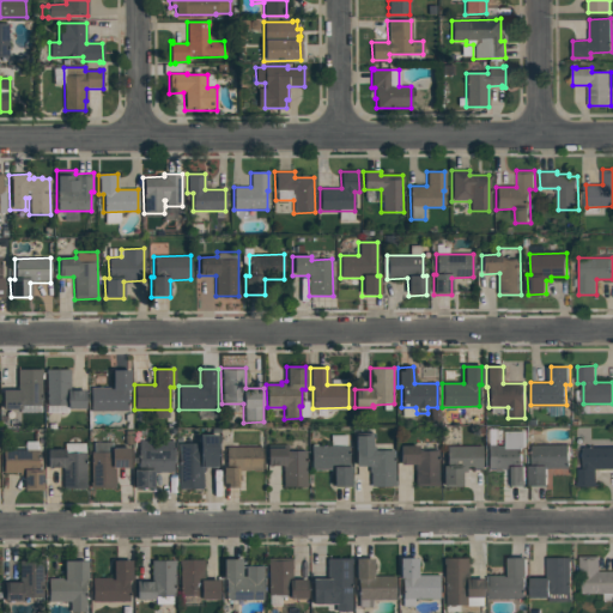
[(17,370),(41,370),(41,406),(22,406),(22,410),(2,410),(2,390),(18,390),(17,370)]
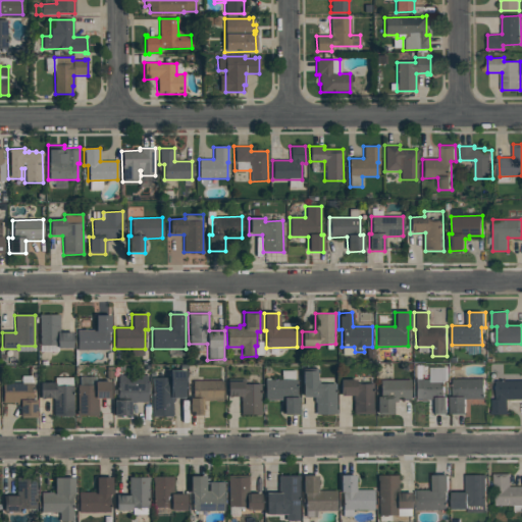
[(39,315),(59,315),(59,332),(71,331),(72,349),(39,349),(39,315)]
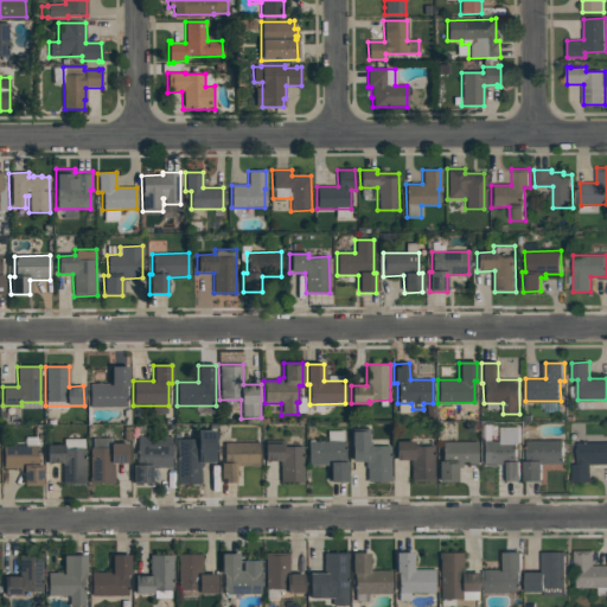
[(110,368),(128,366),(128,387),(126,387),(126,407),(90,408),(90,384),(110,383),(110,368)]
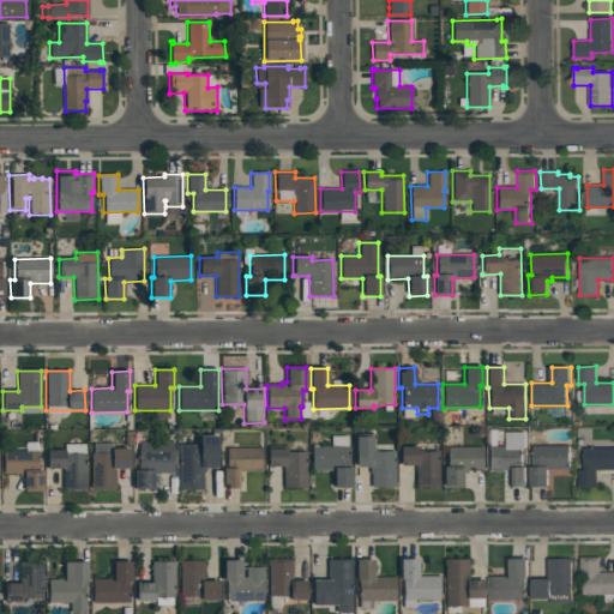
[(488,446),(507,446),(507,432),(527,432),(527,449),(523,449),(523,467),(527,467),(528,487),(511,487),(511,469),(488,469),(488,446)]
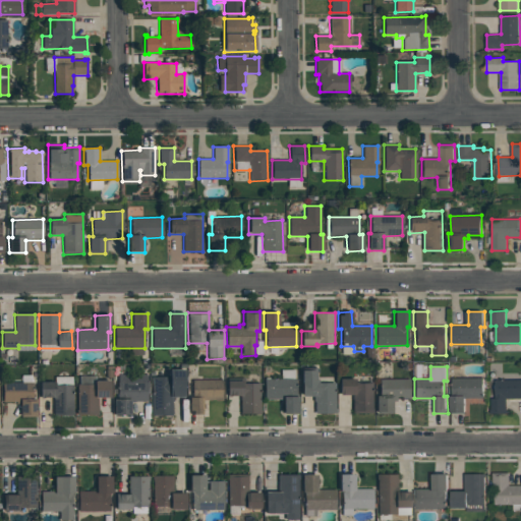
[(315,368),(315,380),(317,380),(317,383),(335,383),(336,413),(314,413),(313,397),(302,397),(301,368),(315,368)]
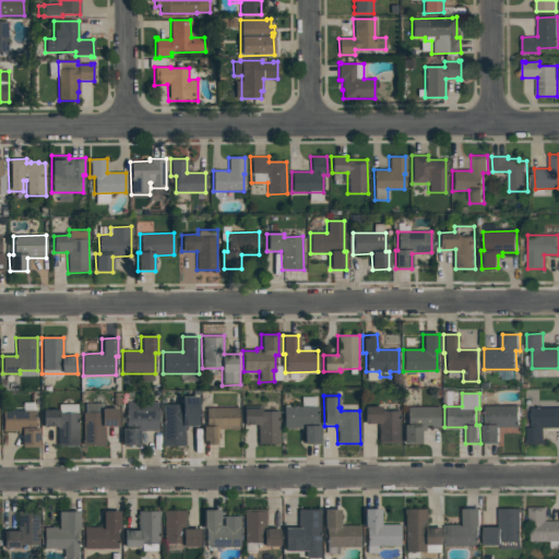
[(198,396),(199,426),(185,426),(185,447),(163,447),(163,405),(181,404),(181,396),(198,396)]
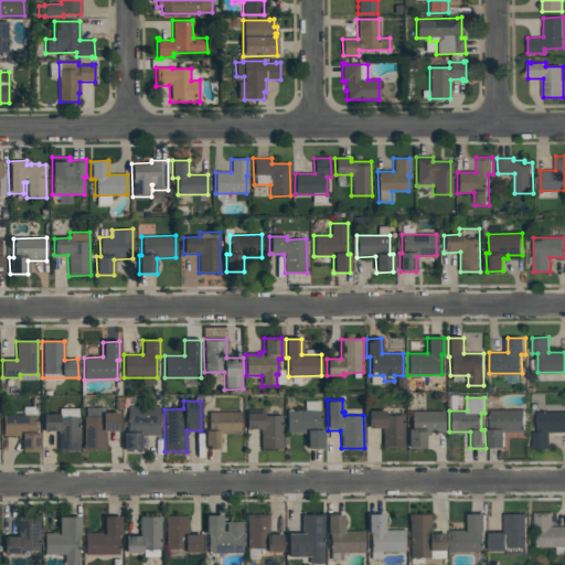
[(127,407),(159,407),(159,436),(141,436),(141,450),(124,450),(124,433),(128,433),(127,407)]
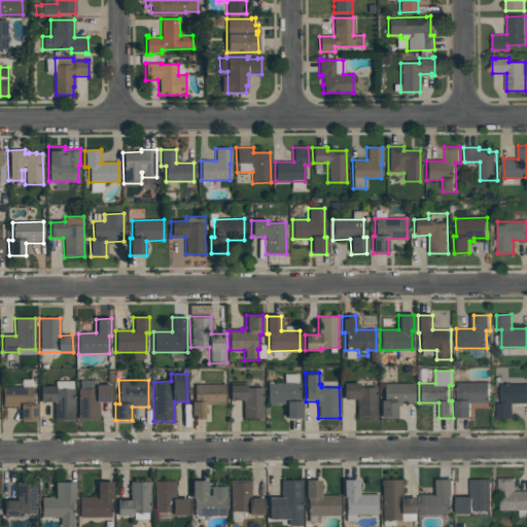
[(343,384),(357,384),(357,380),(376,380),(377,418),(357,418),(356,399),(343,400),(343,384)]
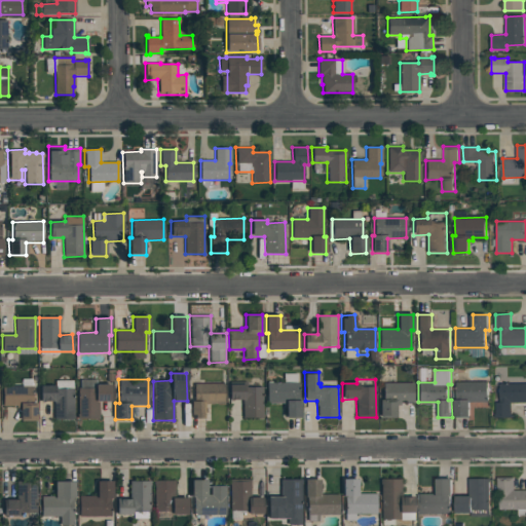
[(456,381),(489,381),(489,402),(471,403),(471,416),(456,417),(455,400),(457,400),(456,381)]
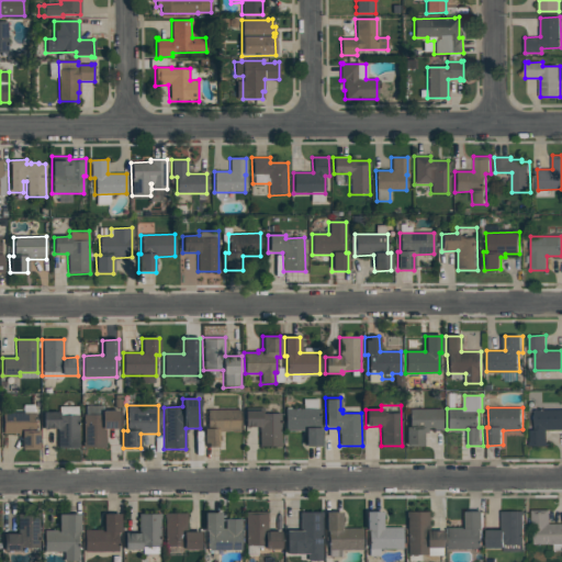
[(284,409),(318,408),(319,428),(321,428),(322,446),(305,447),(305,430),(285,431),(284,409)]
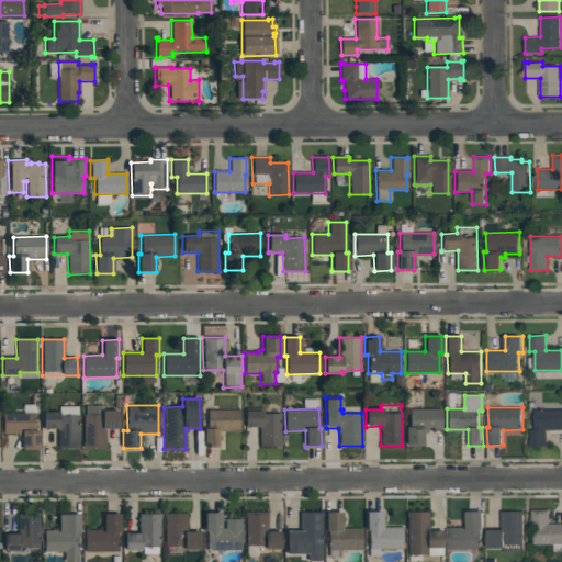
[(102,409),(119,409),(119,428),(104,429),(105,448),(83,448),(82,415),(102,415),(102,409)]
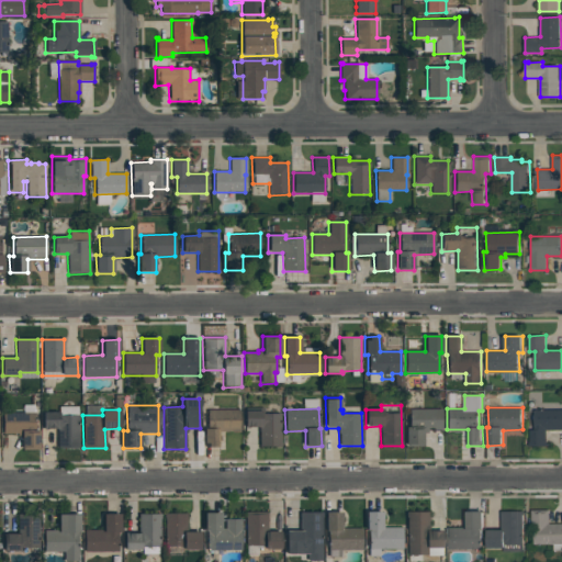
[(208,409),(240,409),(240,431),(220,431),(220,447),(204,447),(204,429),(208,429),(208,409)]
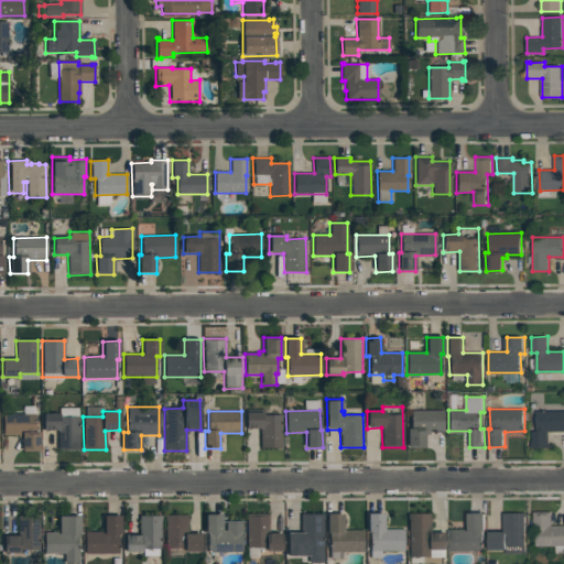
[(411,411),(443,411),(443,432),(424,432),(424,447),(408,447),(408,429),(411,429),(411,411)]
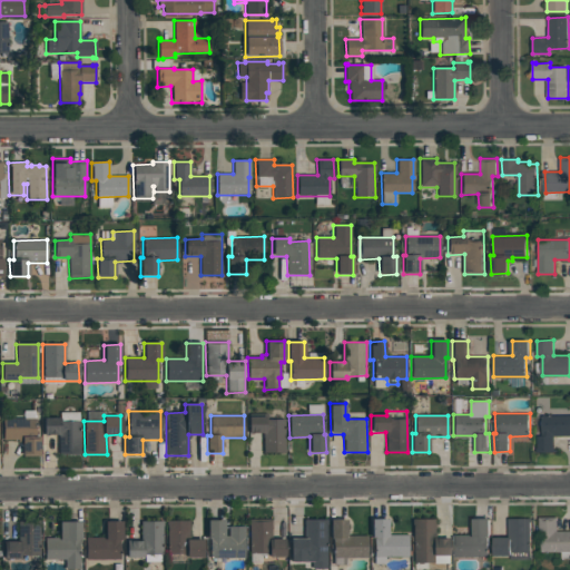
[(542,415),(569,415),(569,435),(554,435),(556,452),(538,452),(538,435),(542,435),(542,415)]
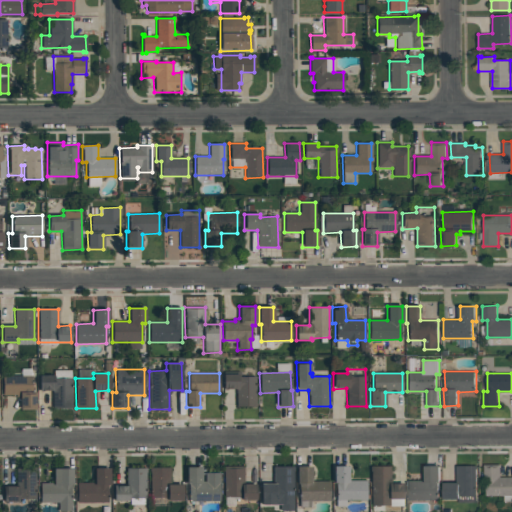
[(223,375),(238,374),(238,378),(255,378),(256,407),(236,407),(236,389),(223,389),(223,375)]
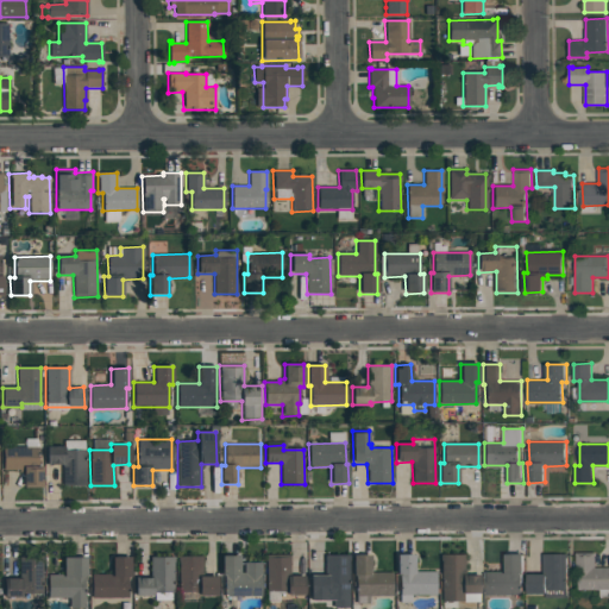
[(46,446),(64,446),(64,450),(85,450),(85,485),(63,485),(63,465),(46,465),(46,446)]
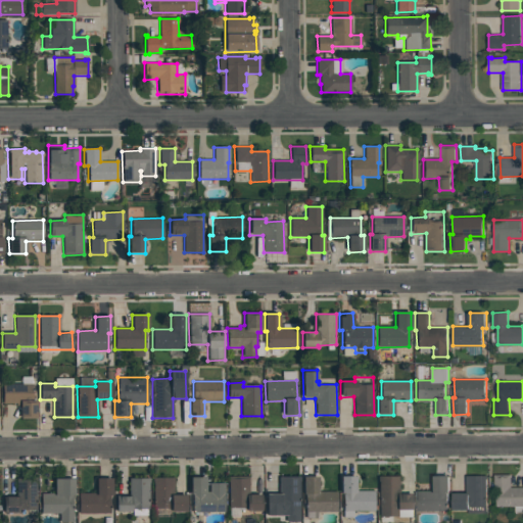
[(2,384),(33,384),(33,400),(36,400),(36,418),(20,418),(19,403),(2,405),(2,384)]
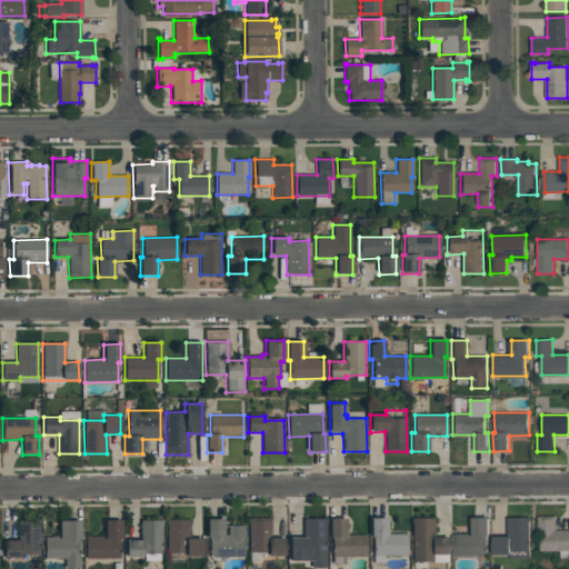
[(538,516),(556,516),(557,530),(568,529),(568,549),(541,550),(541,533),(538,533),(538,516)]
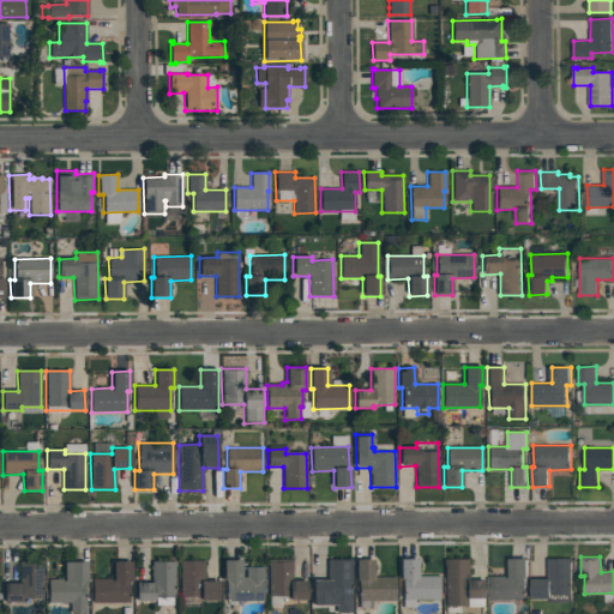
[(511,559),(528,558),(529,578),(527,578),(527,599),(489,600),(488,577),(511,576),(511,559)]
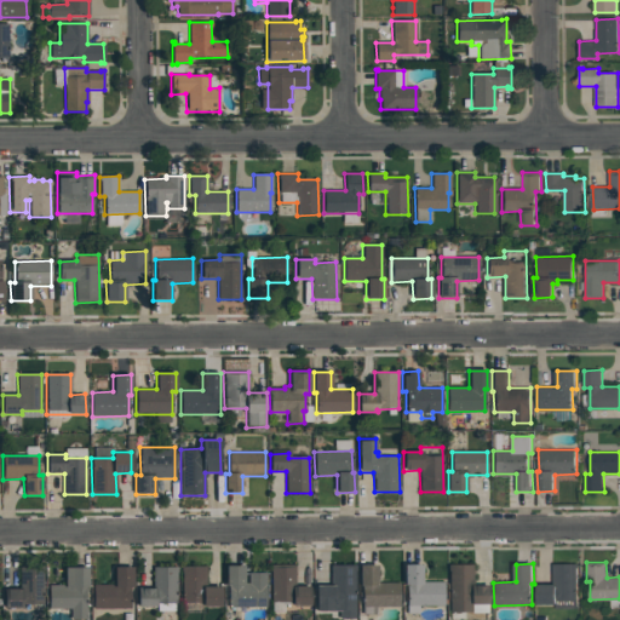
[(554,564),(578,563),(578,608),(556,608),(556,604),(538,604),(538,585),(554,585),(554,564)]
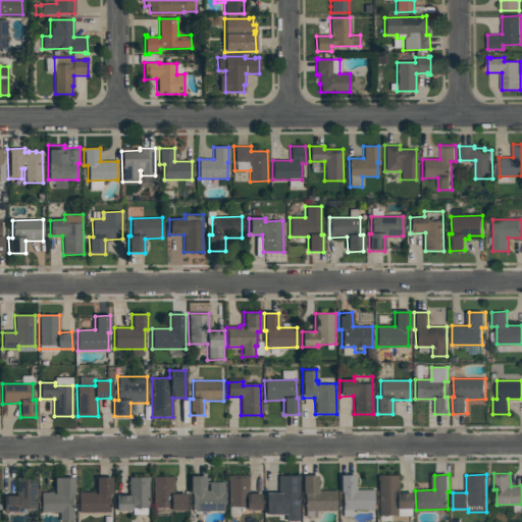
[(227,476),(248,475),(248,493),(261,493),(261,510),(246,510),(246,507),(227,507),(227,476)]
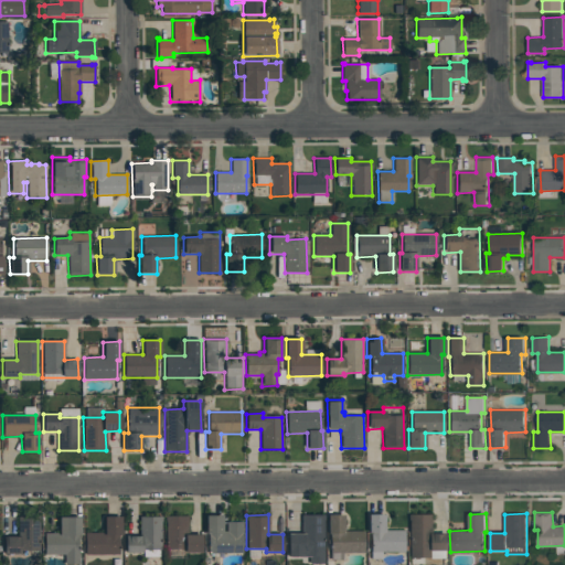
[(301,515),(323,514),(323,564),(309,564),(309,556),(288,557),(287,534),(301,534),(301,515)]
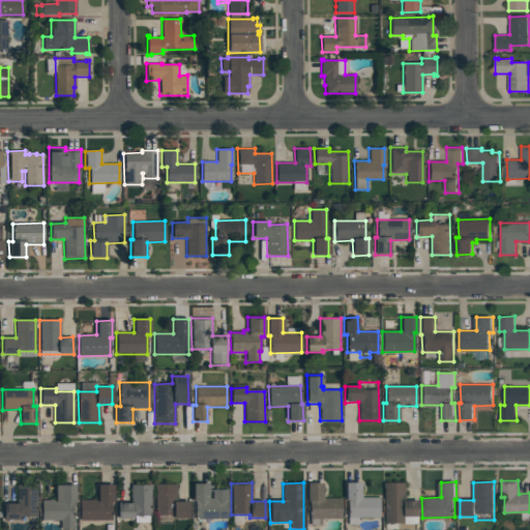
[(345,483),(360,482),(360,498),(379,498),(379,518),(348,518),(347,500),(345,500),(345,483)]
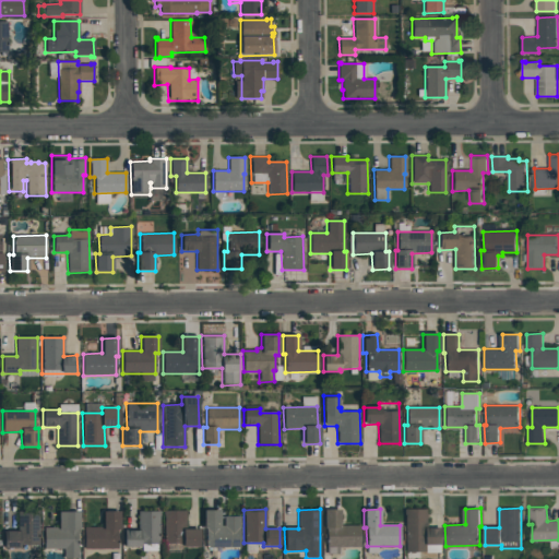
[(404,510),(426,509),(427,528),(440,528),(441,545),(425,545),(425,552),(404,552),(404,510)]
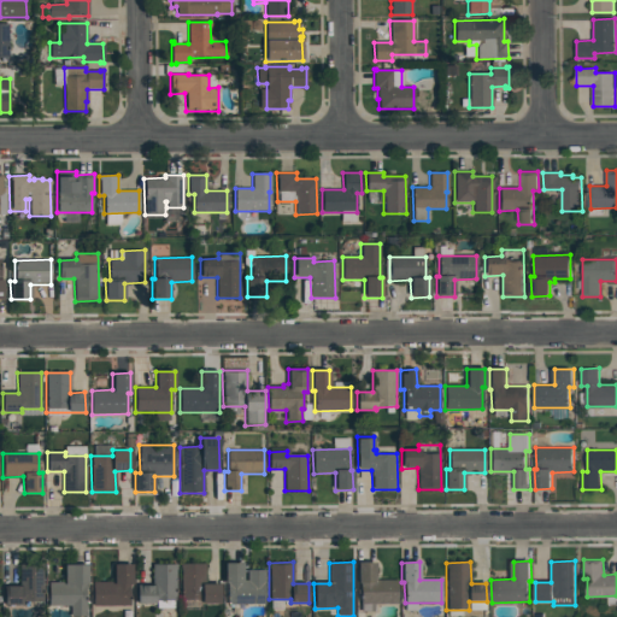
[(224,564),(242,563),(242,581),(247,581),(247,570),(264,570),(265,604),(227,605),(227,585),(224,585),(224,564)]
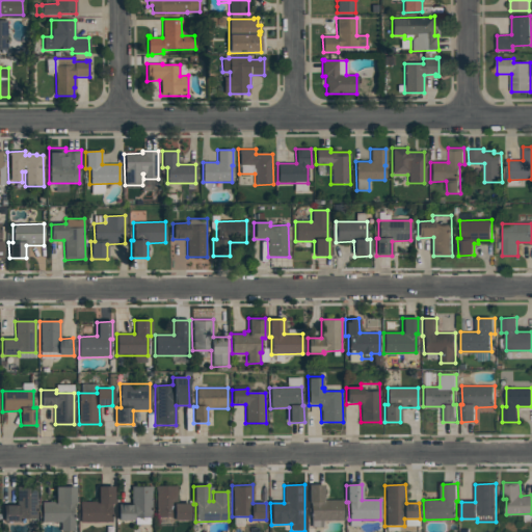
[(309,485),(323,485),(323,500),(342,500),(342,520),(311,521),(310,503),(309,503),(309,485)]
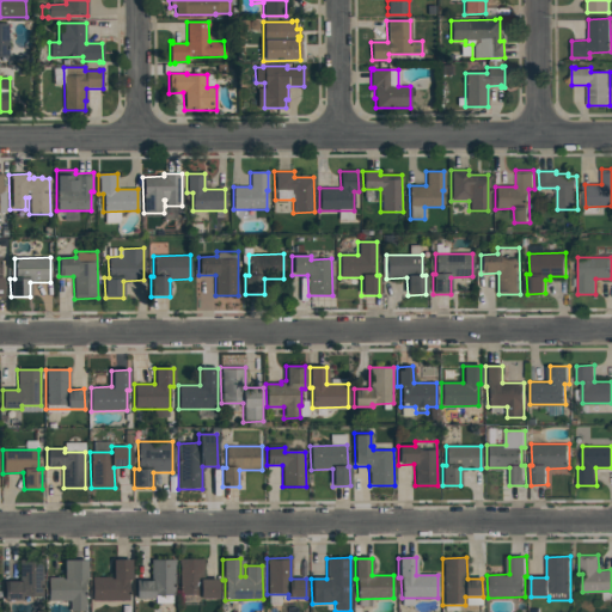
[(19,561),(43,560),(43,595),(22,595),(23,599),(4,600),(2,582),(19,582),(19,561)]
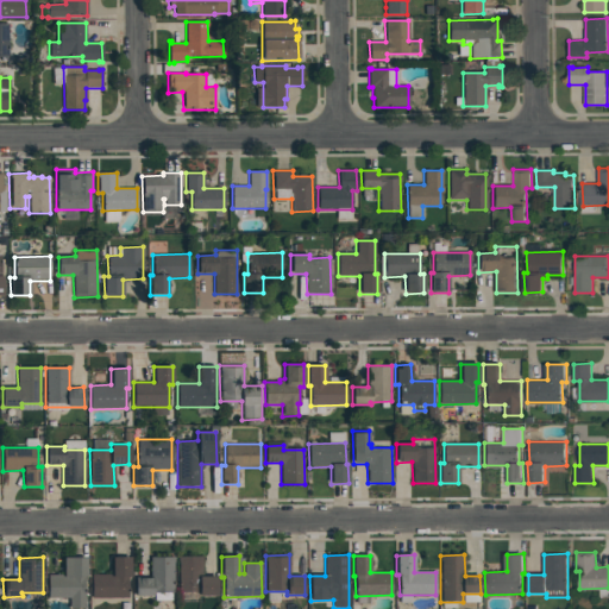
[(112,557),(130,557),(130,577),(127,577),(129,597),(92,598),(92,575),(112,575),(112,557)]
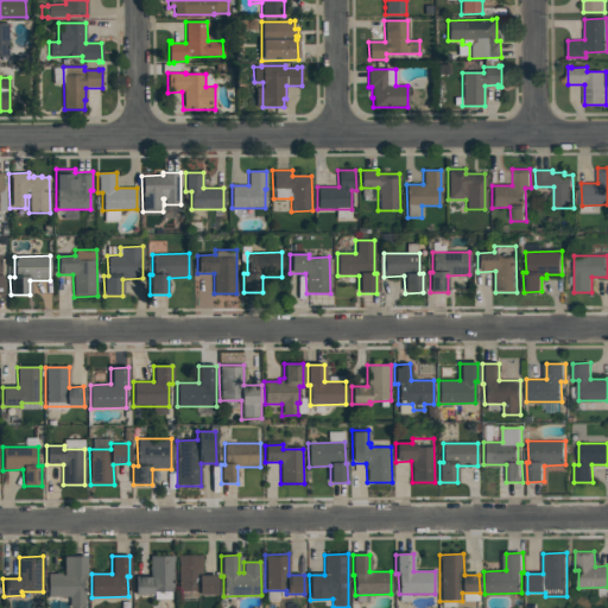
[(150,557),(173,556),(175,591),(153,591),(153,595),(135,595),(134,577),(150,577),(150,557)]
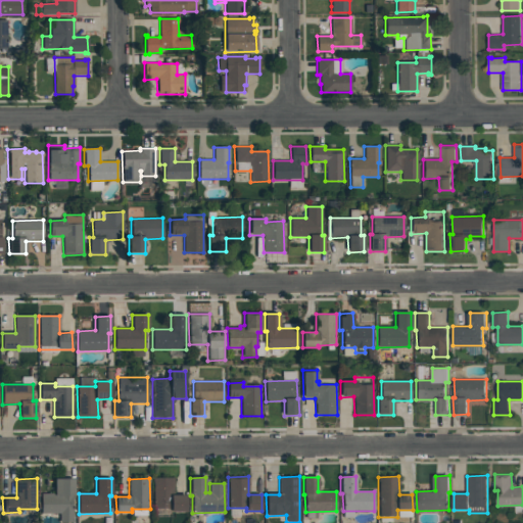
[(152,478),(174,478),(174,495),(186,495),(186,512),(171,512),(171,508),(152,509),(152,478)]
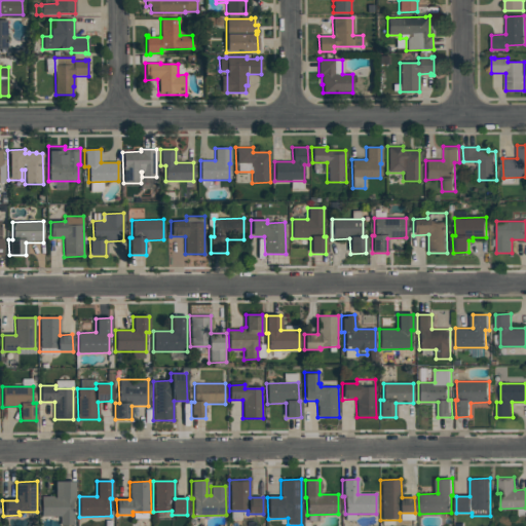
[(41,496),(54,496),(54,482),(75,482),(75,498),(73,498),(73,525),(60,525),(60,516),(41,516),(41,496)]
